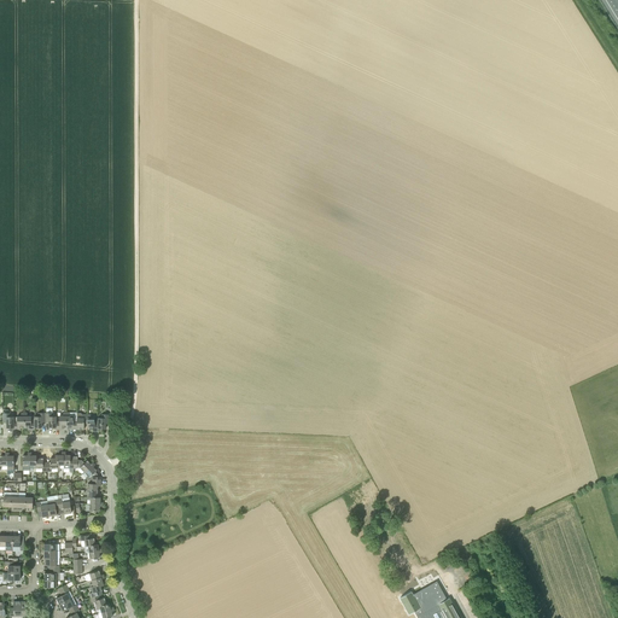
[(56,427),(56,421),(56,417),(52,417),(52,408),(46,408),(46,413),(45,413),(45,423),(48,423),(48,427),(56,427)]
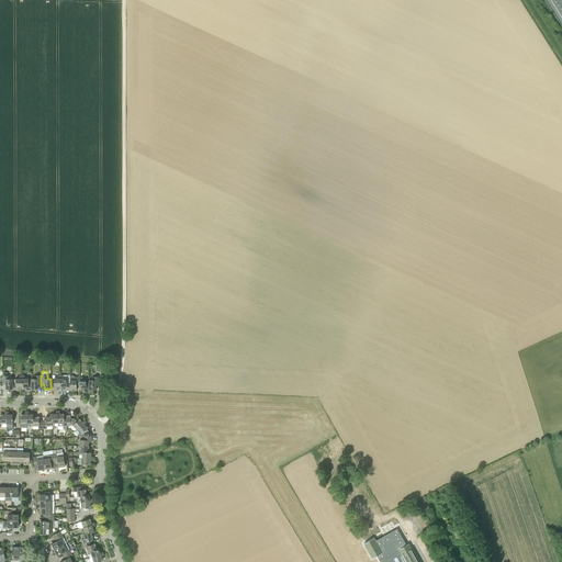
[(12,389),(12,383),(12,379),(9,379),(9,375),(8,375),(8,372),(2,372),(2,375),(2,384),(6,384),(6,389),(12,389)]
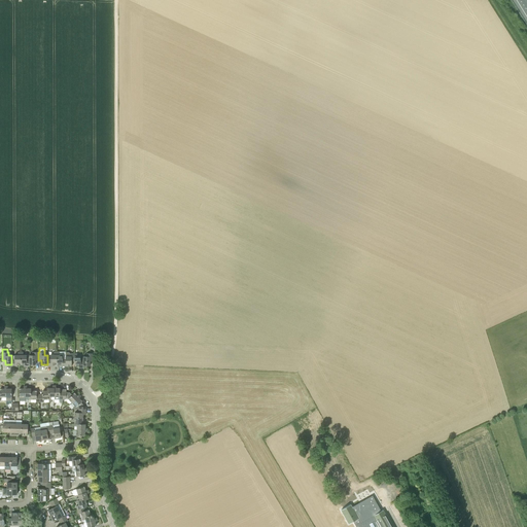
[(47,359),(47,364),(47,366),(54,366),(54,364),(57,364),(57,351),(54,351),(54,354),(50,354),(50,359),(47,359)]
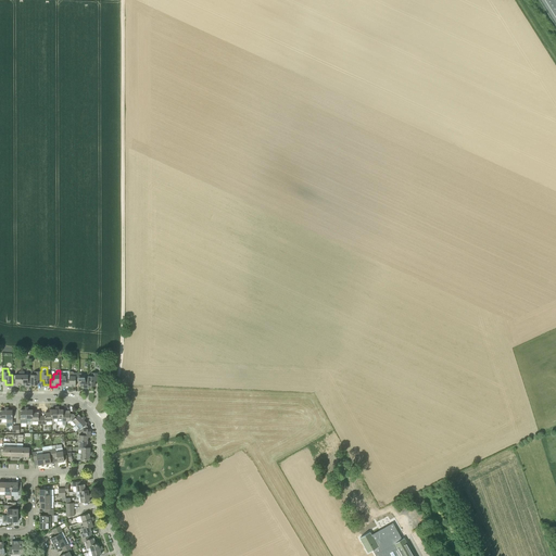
[(63,370),(60,370),(60,384),(63,384),(63,387),(70,387),(70,379),(66,379),(66,374),(63,374),(63,370)]
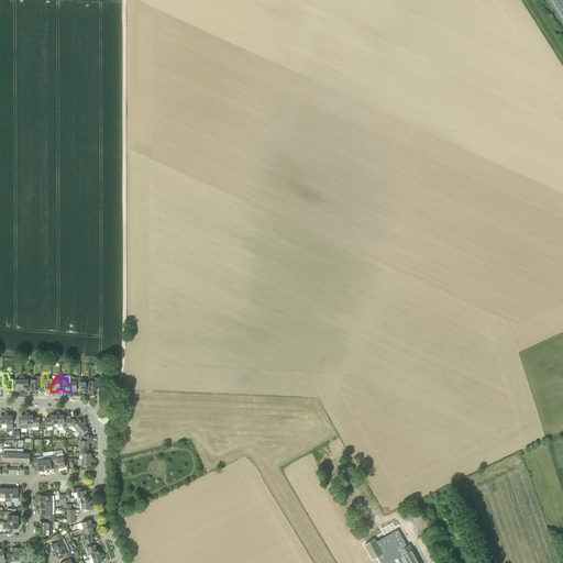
[(19,389),(22,389),(22,376),(19,376),(19,379),(15,379),(12,379),(12,384),(12,389),(12,392),(19,392),(19,389)]
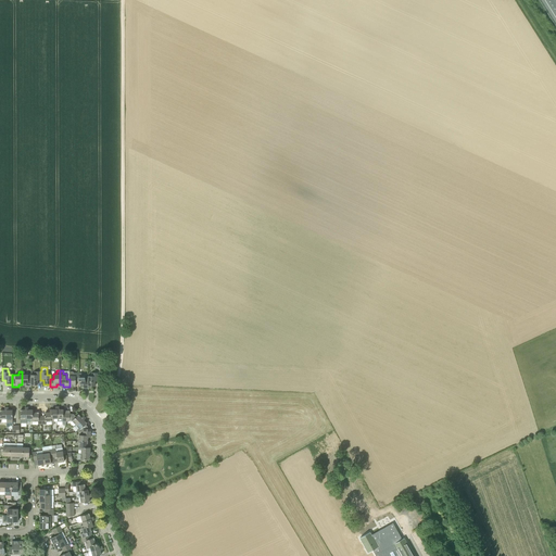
[(32,379),(32,375),(28,375),(25,375),(25,371),(22,371),(22,384),(25,384),(25,387),(32,387),(32,384),(30,384),(32,379)]
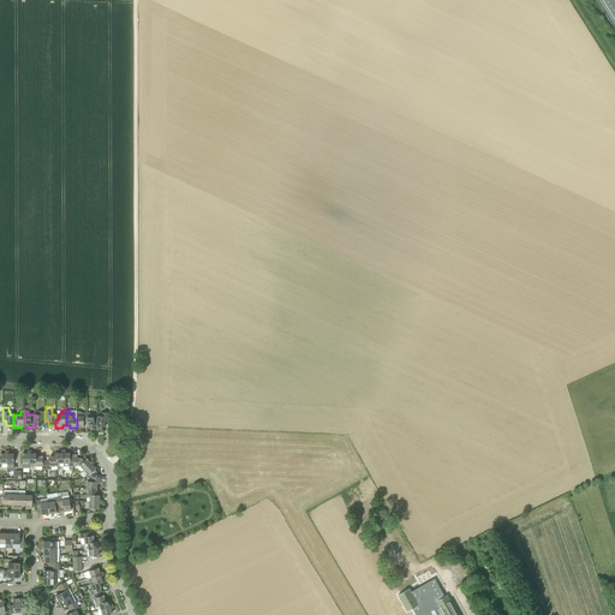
[(42,421),(45,421),(45,411),(39,411),(39,415),(35,415),(35,419),(34,425),(35,425),(42,425),(42,421)]
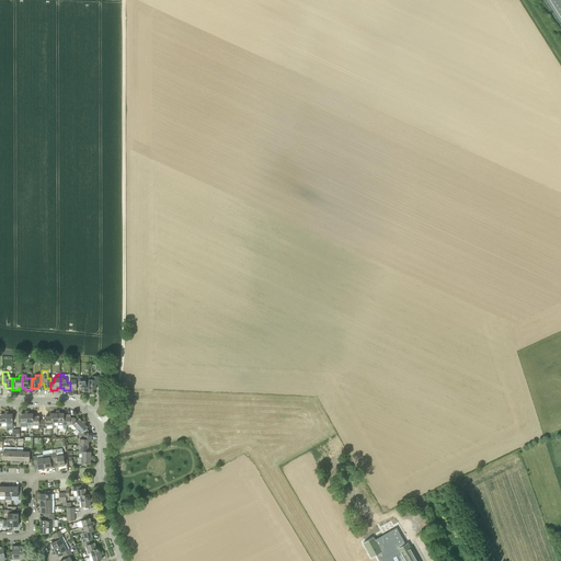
[(70,379),(70,382),(70,390),(77,390),(77,384),(79,384),(79,382),(79,376),(75,376),(73,375),(69,375),(70,379)]
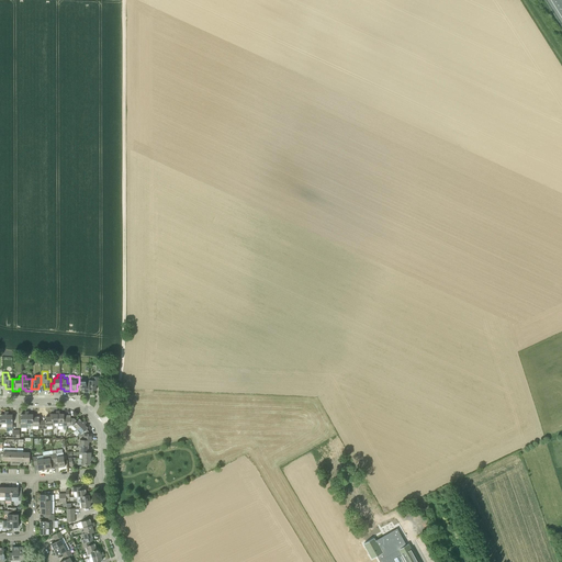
[(82,377),(79,377),(79,383),(79,384),(79,391),(83,391),(83,393),(89,392),(89,391),(89,385),(89,380),(86,380),(82,380),(82,377)]
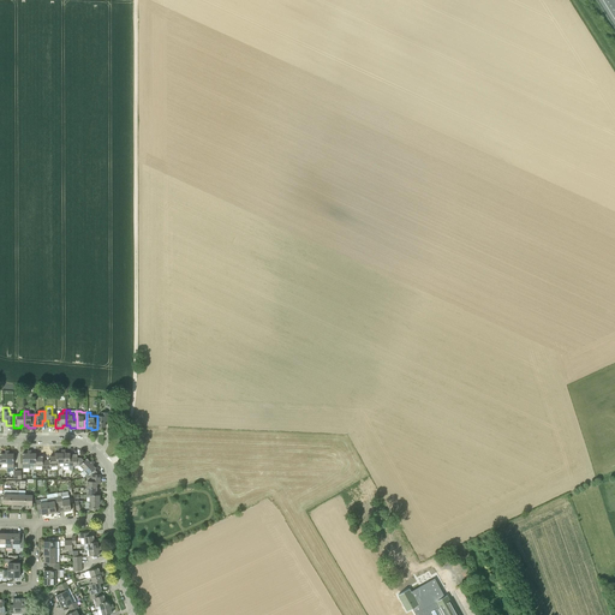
[(101,416),(97,416),(97,422),(97,428),(105,428),(105,422),(108,422),(108,412),(101,412),(101,416)]
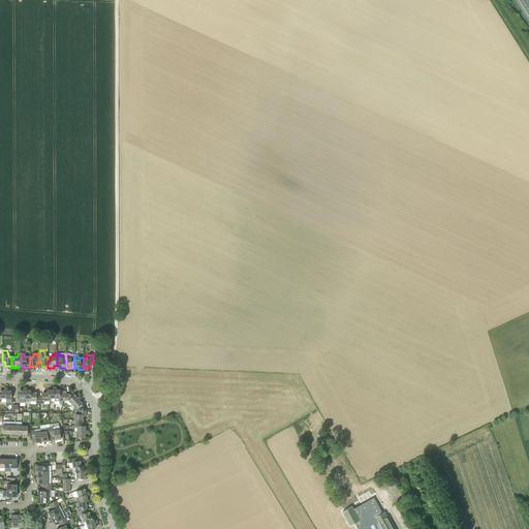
[(59,401),(63,400),(63,391),(60,391),(60,390),(56,390),(56,386),(54,386),(55,398),(59,398),(59,401)]
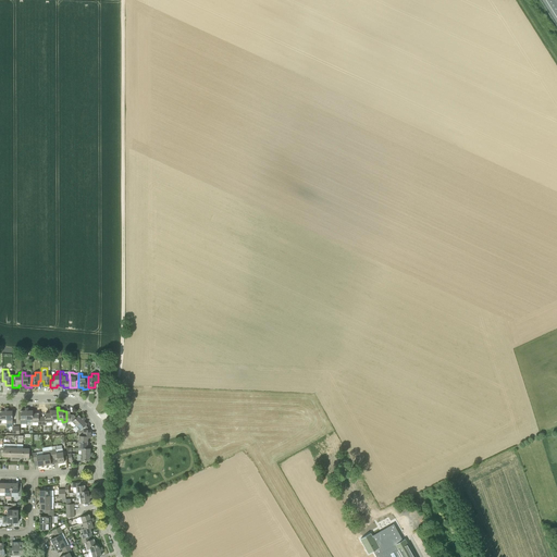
[(35,410),(33,410),(33,422),(38,422),(38,424),(42,424),(42,417),(39,417),(39,413),(35,413),(35,410)]
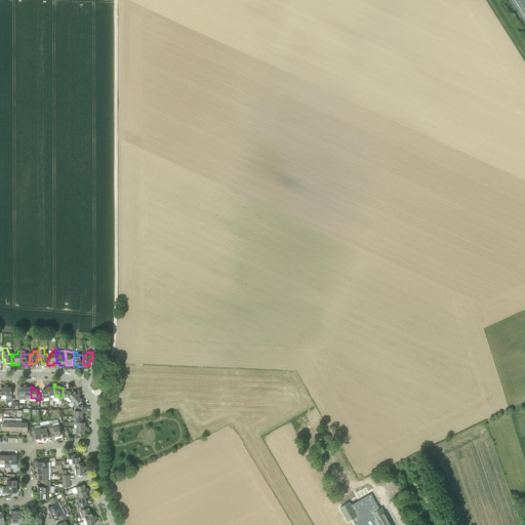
[(44,398),(48,398),(48,387),(46,387),(46,390),(43,390),(43,393),(40,393),(40,400),(44,400),(44,398)]
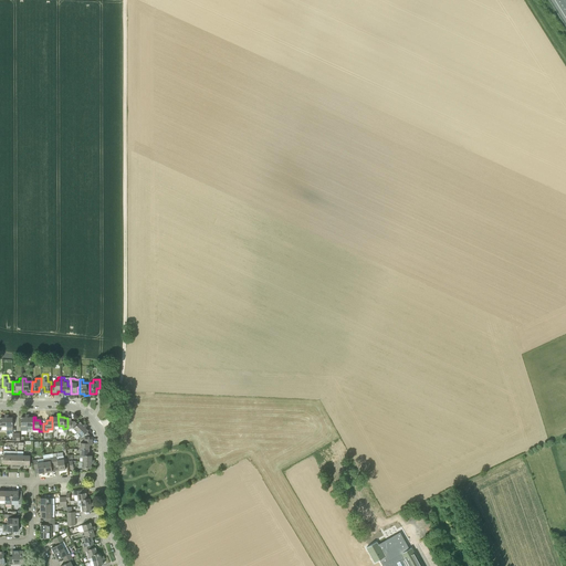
[(77,432),(86,425),(85,423),(83,425),(80,421),(77,425),(75,421),(71,421),(71,418),(67,418),(67,428),(71,428),(73,428),(77,432)]
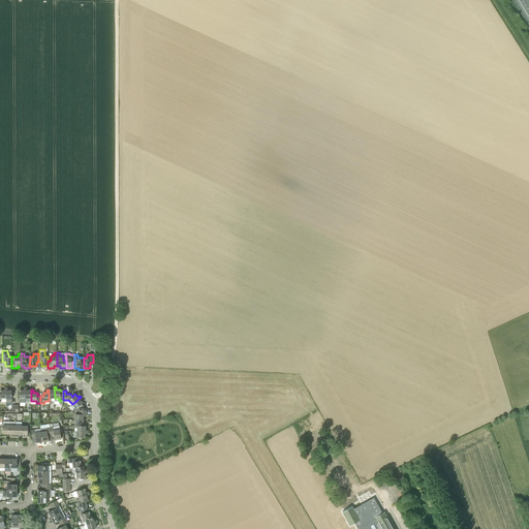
[(82,398),(81,397),(72,404),(75,407),(73,409),(74,411),(80,411),(87,411),(87,408),(86,408),(83,405),(82,404),(83,403),(81,401),(80,400),(82,398)]
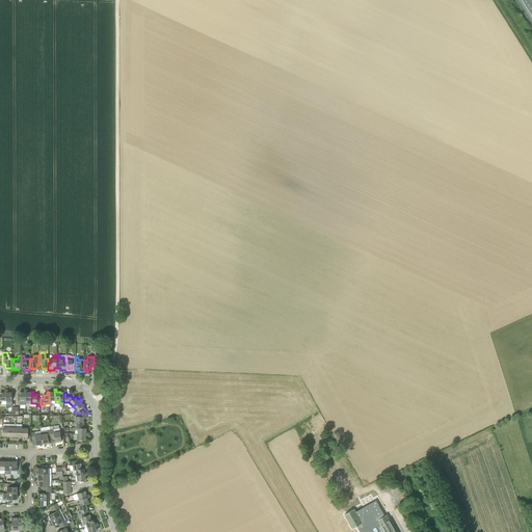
[(76,422),(84,422),(84,419),(86,419),(87,414),(80,414),(79,417),(76,417),(76,422)]
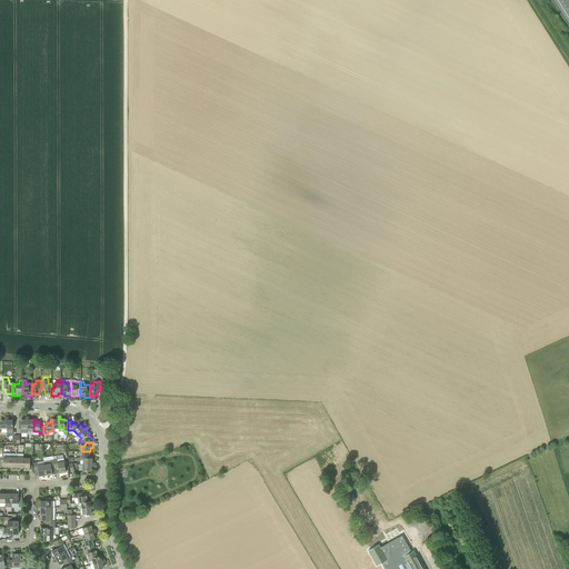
[(63,458),(53,460),(55,468),(58,467),(59,473),(66,472),(63,458)]
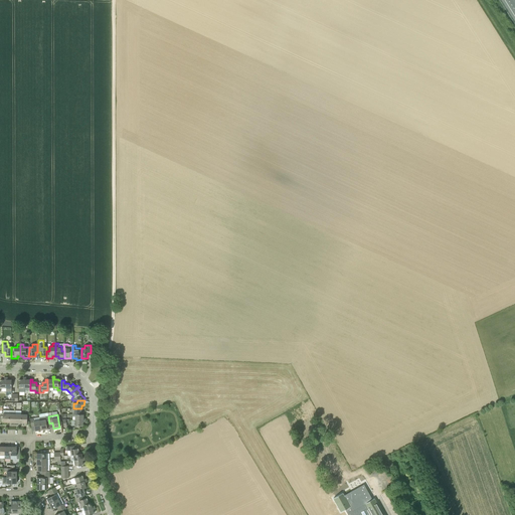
[(40,420),(41,430),(47,428),(46,423),(49,423),(48,416),(39,417),(39,420),(40,420)]
